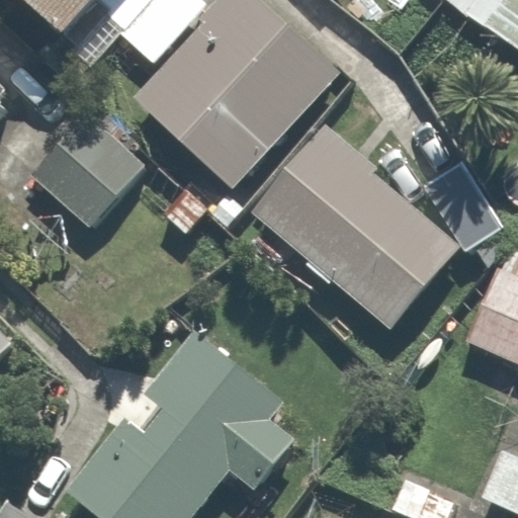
[(329,0),(16,0),(78,52),(107,17),(160,62),(210,0),(264,0),(346,69),(373,37),(329,0)]
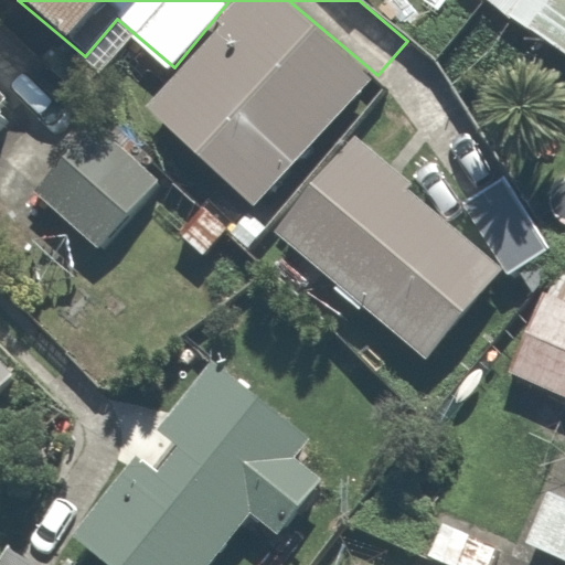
[(230,0),(174,67),(138,109),(247,202),(228,224),(249,242),(263,226),(340,136),(348,126),(385,82),(377,75),(288,0),(230,0)]
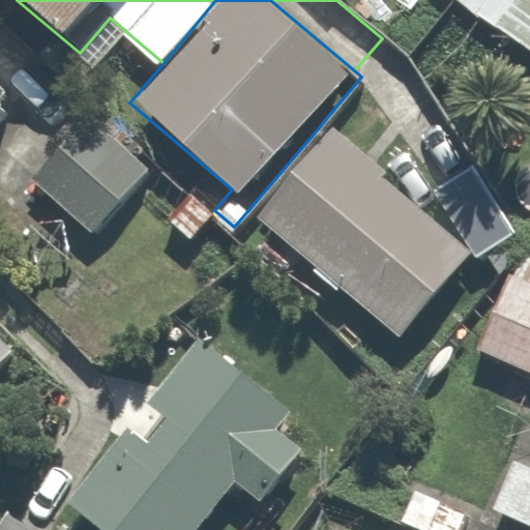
[(529,0),(453,0),(529,53),(529,0)]
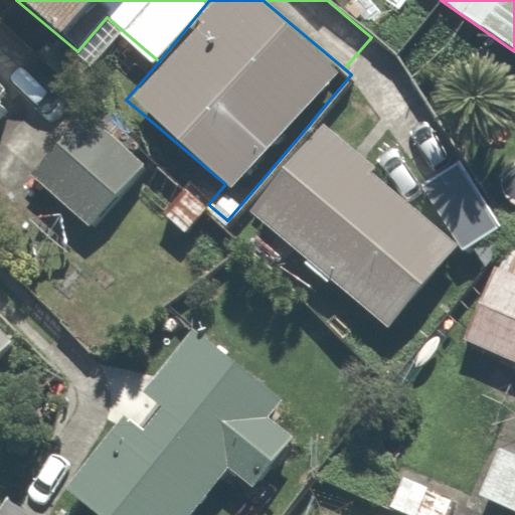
[(88,109),(23,171),(82,231),(147,169),(88,109)]
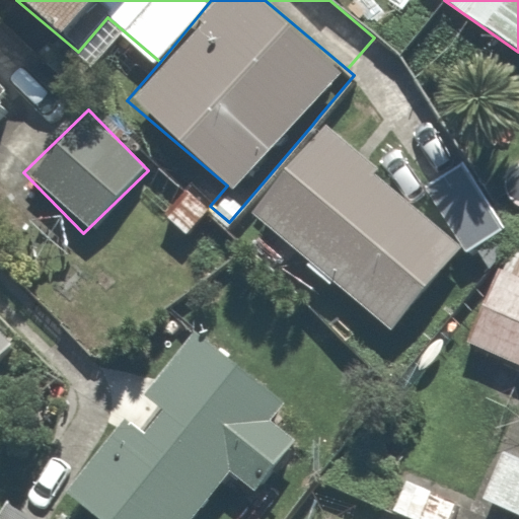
[(406,205),(312,125),(241,208),(372,318),(443,235),(463,252),(503,206),(446,158),(406,205)]
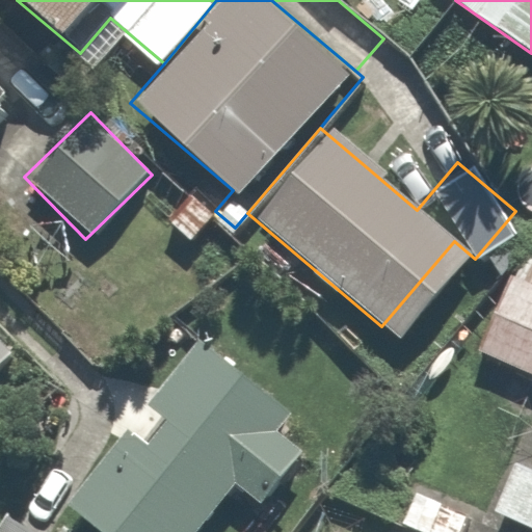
[(531,257),(520,251),(478,345),(531,368),(531,257)]
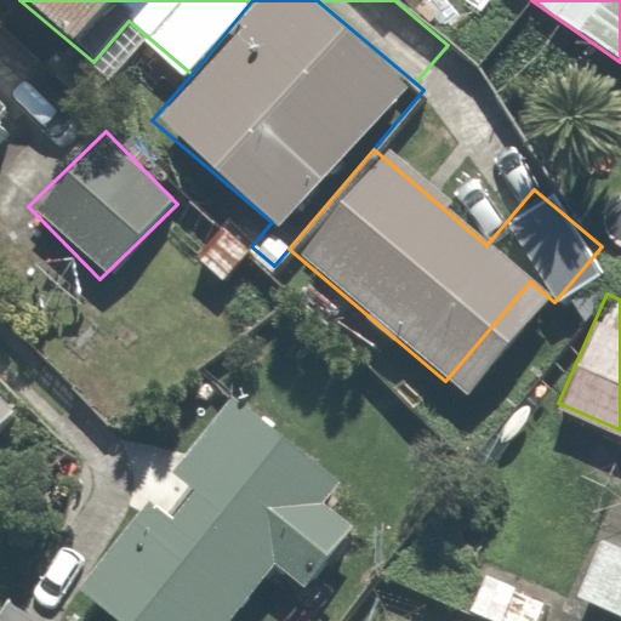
[(0,398),(0,421),(12,411),(0,398)]
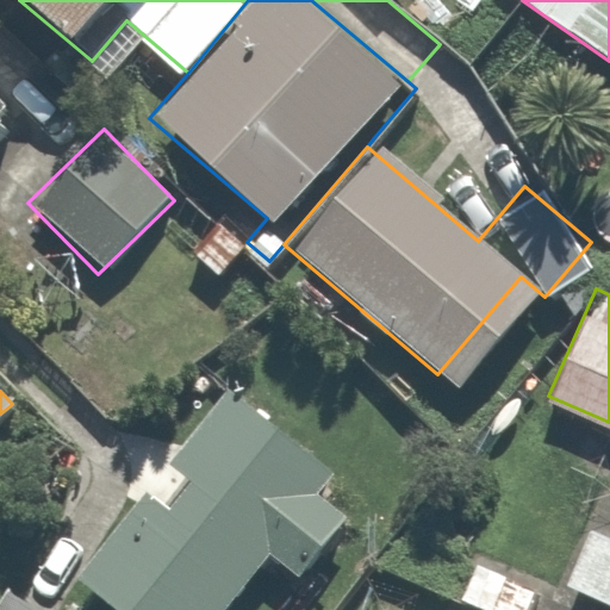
[(348,508),(322,487),(329,478),(223,392),(75,576),(118,609),(223,609),(266,558),(291,578),(348,508)]
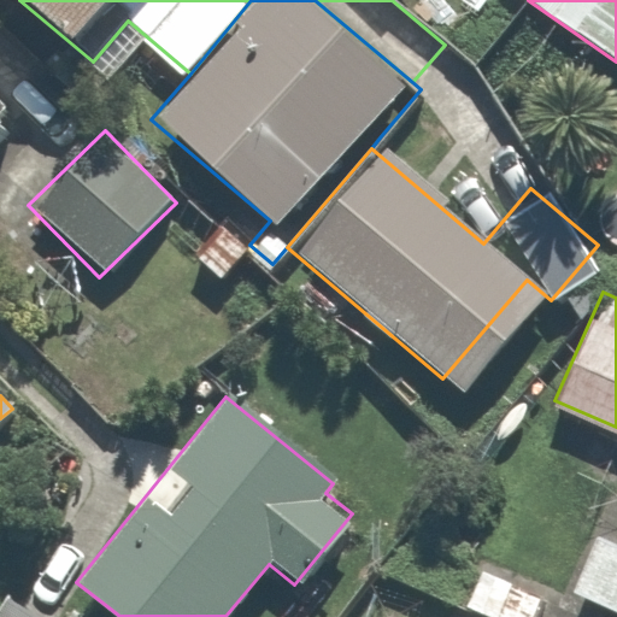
[(616,616),(616,538),(598,529),(569,600),(611,616),(616,616)]
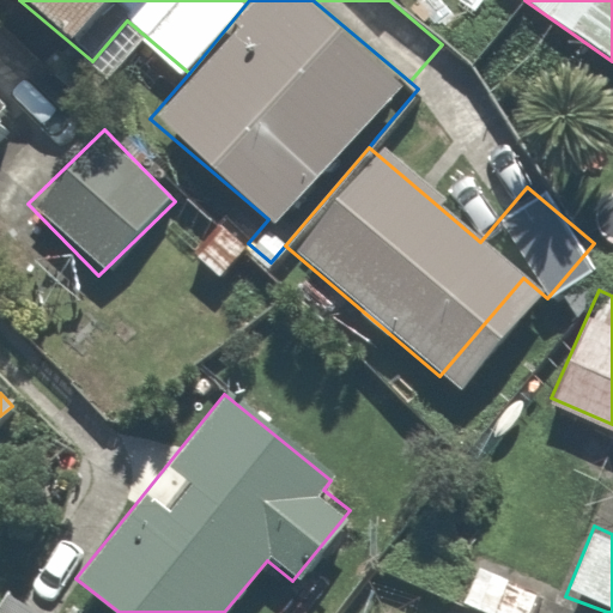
[(47,612),(0,588),(0,612),(47,612)]
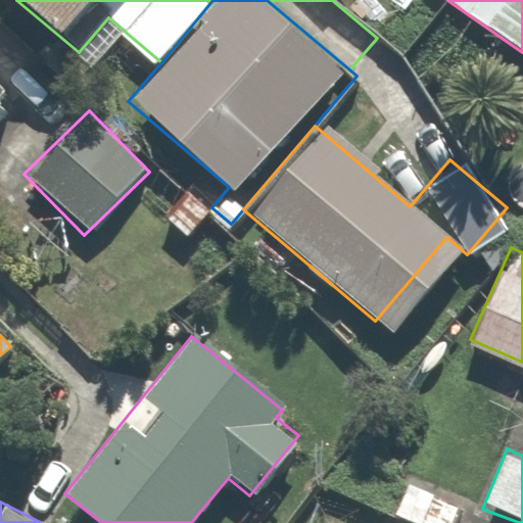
All buildings are outlined.
